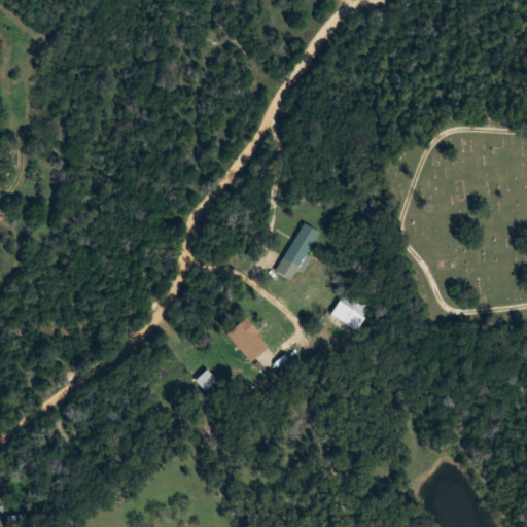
[(321,233),(303,222),(276,271),(292,280),(297,269),(301,271),(321,233)]
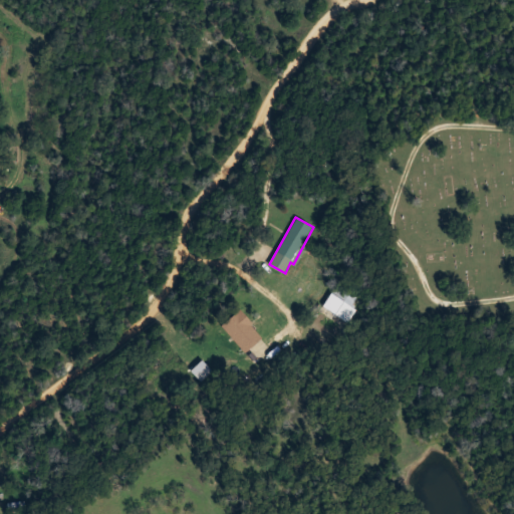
[(356,309),(352,306),(357,298),(337,284),(321,308),(346,325),(356,309)]
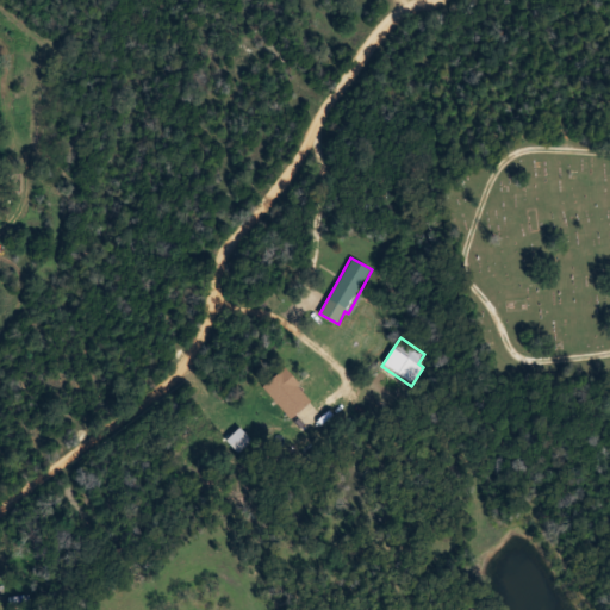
[(263,385),(290,418),(311,403),(286,368),(263,385)]
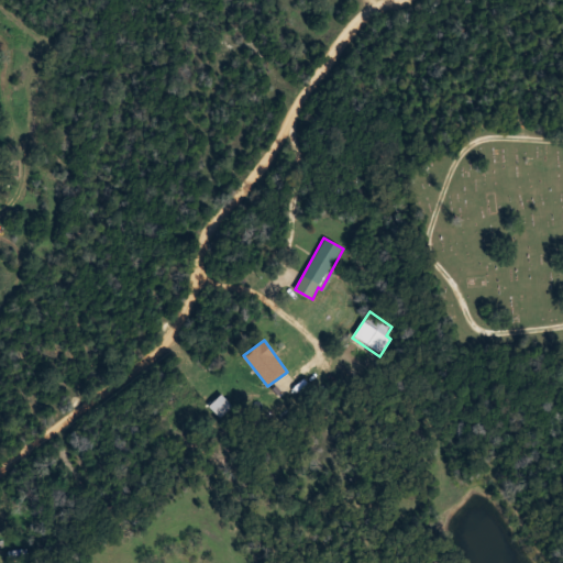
[(231,407),(222,395),(210,406),(219,417),(231,407)]
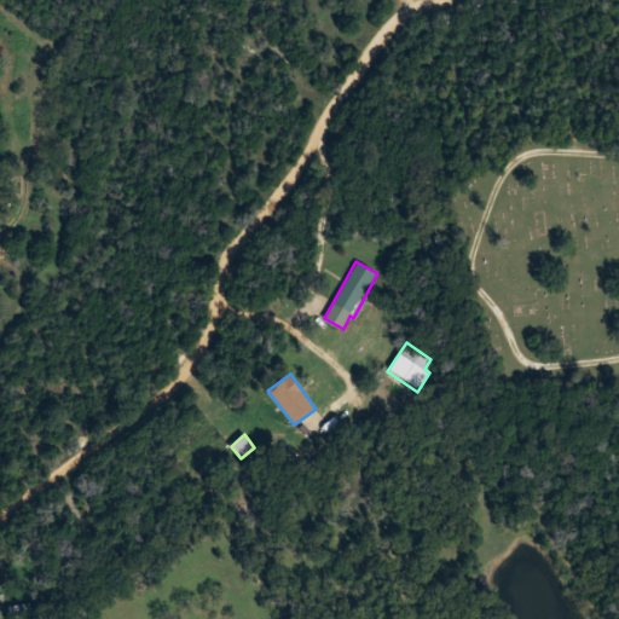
[(35,601),(0,600),(0,612),(35,612),(35,601)]
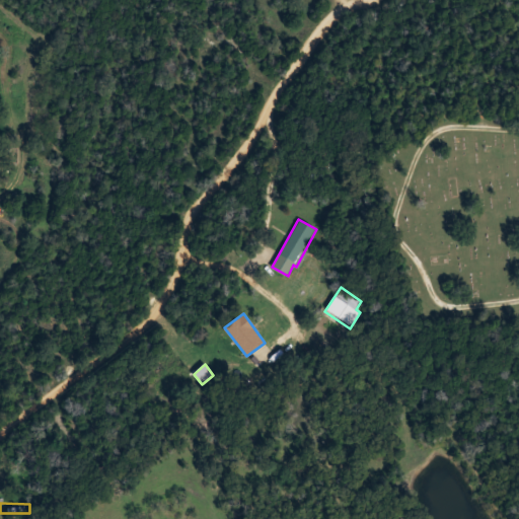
All buildings are outlined.
